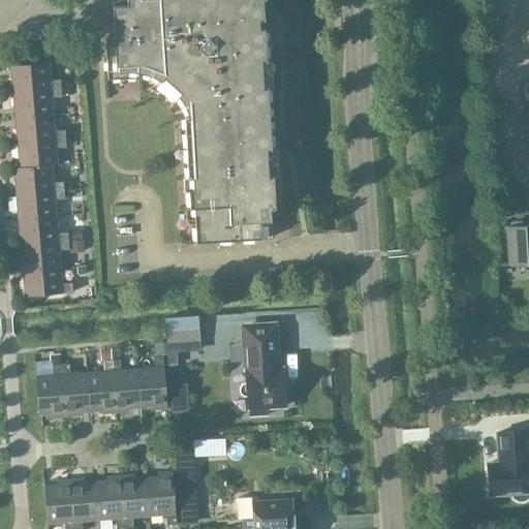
[(272,151),(268,87),(272,87),(272,74),(271,73),(271,61),(267,61),(262,0),(126,0),(127,6),(113,7),(114,37),(105,37),(107,80),(139,78),(138,72),(144,73),(148,75),(152,76),(157,79),(161,82),(158,85),(167,92),(174,99),(178,96),(181,100),(182,102),(184,106),(186,111),(187,113),(189,117),(184,118),(188,179),(192,179),(193,190),(188,191),(189,209),(194,209),(196,243),(261,240),(261,238),(272,238),(270,209),(275,209),(273,176),(272,176),(272,178),(269,178),(268,164),(277,163),(277,162),(268,162),(267,149),(270,149),(270,151),(272,151)]
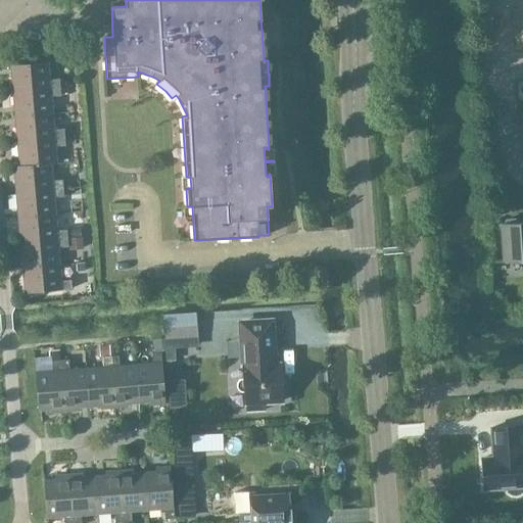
[(13,91),(60,87),(59,79),(49,80),(47,62),(10,65),(13,91)]
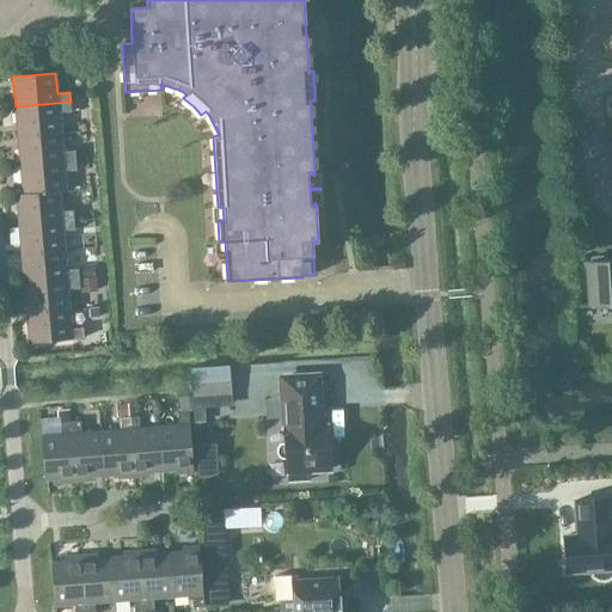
[(18,136),(61,133),(59,112),(71,112),(71,102),(16,106),(18,136)]
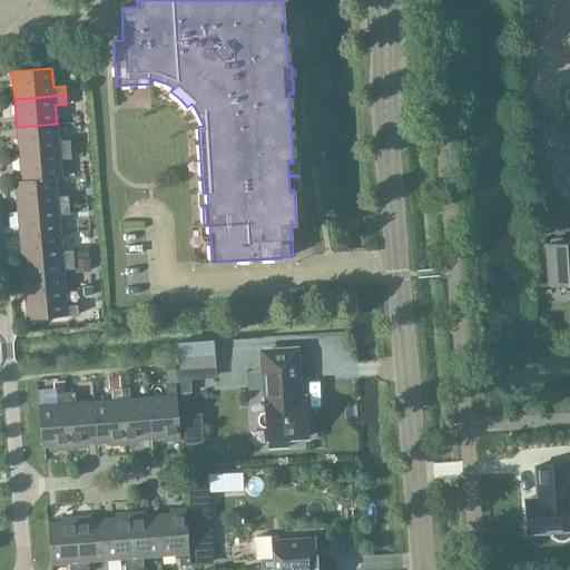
[(19,154),(70,149),(69,140),(58,141),(57,124),(17,127),(19,154)]
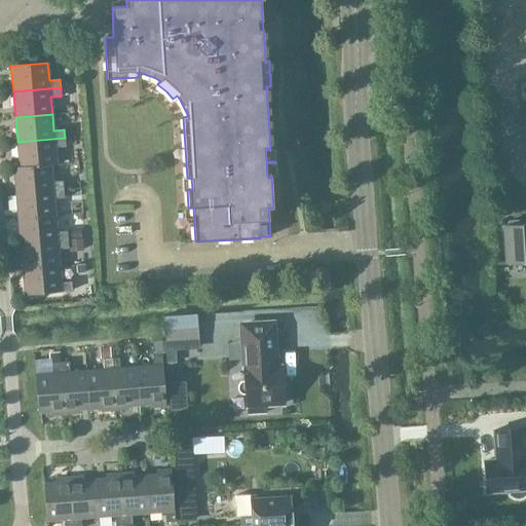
[(51,165),(57,165),(55,147),(65,147),(65,138),(17,142),(20,166),(20,167),(51,165)]
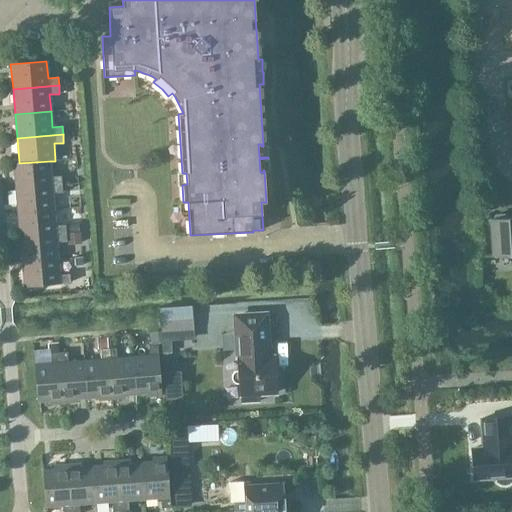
[(16,188),(62,184),(61,176),(51,177),(50,161),(19,163),(19,162),(13,163),(16,188)]
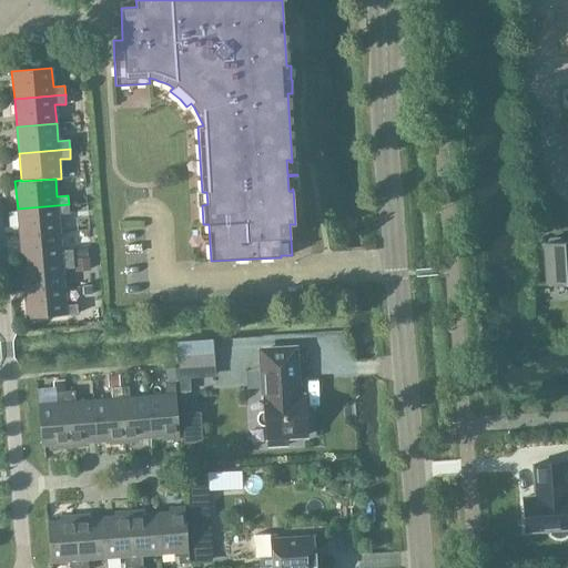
[(20,236),(60,233),(58,214),(69,213),(69,204),(18,209),(20,236)]
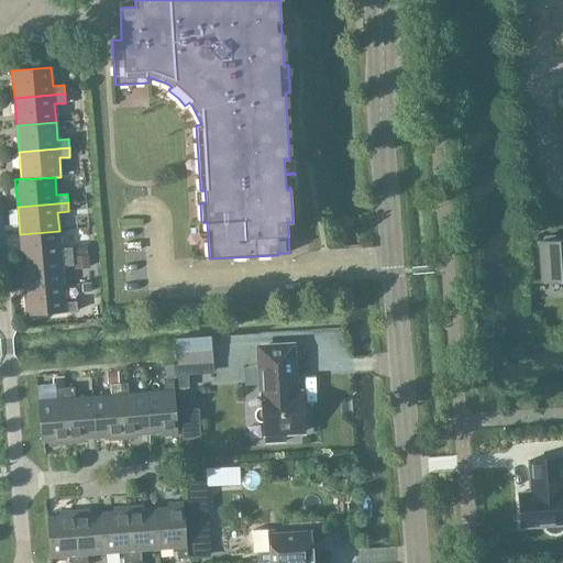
[(59,231),(20,234),(22,261),(73,256),(72,250),(61,251),(59,231)]
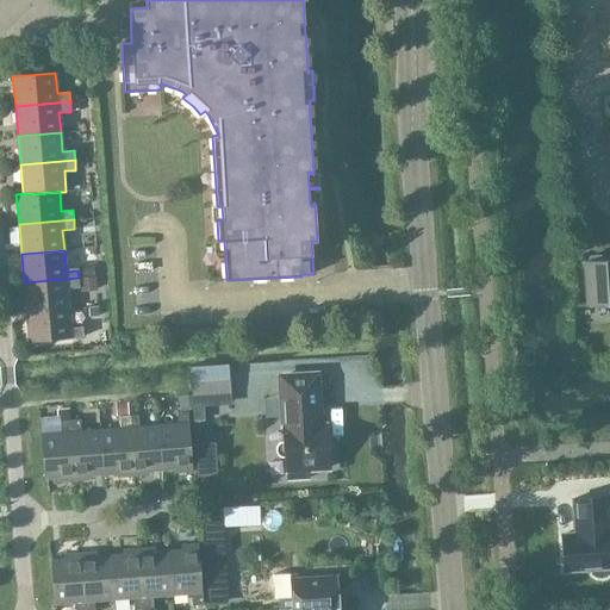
[(586,263),(585,263),(587,306),(609,305),(609,261),(605,262),(602,256),(590,257),(586,263)]
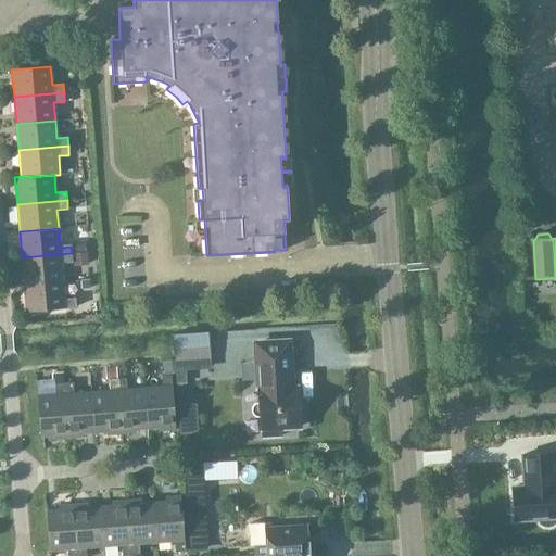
[(24,285),(63,281),(62,263),(73,262),(72,253),(22,257),(24,285)]
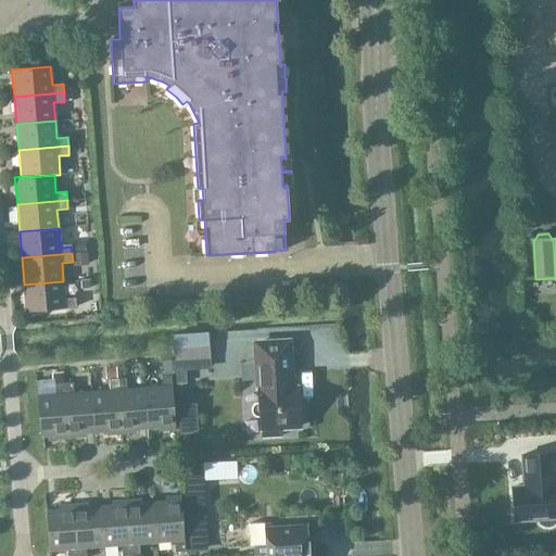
[(63,281),(24,285),(26,312),(65,308),(65,307),(76,307),(75,298),(64,299),(63,281)]
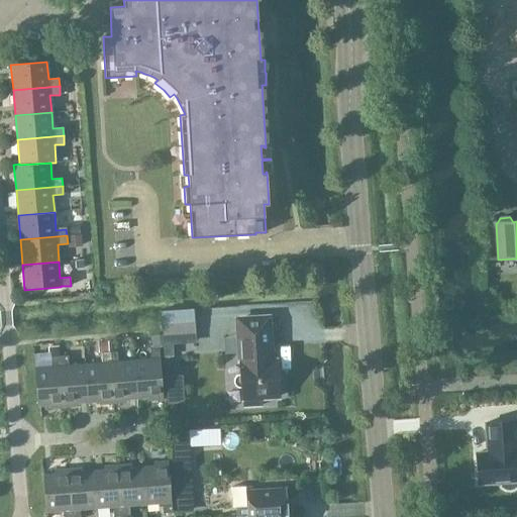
[(262,397),(280,396),(278,360),(271,362),(269,318),(238,319),(240,364),(239,364),(240,375),(237,376),(234,378),(234,381),(235,385),(237,387),(240,388),(241,398),(242,398),(243,407),(263,405),(262,397)]
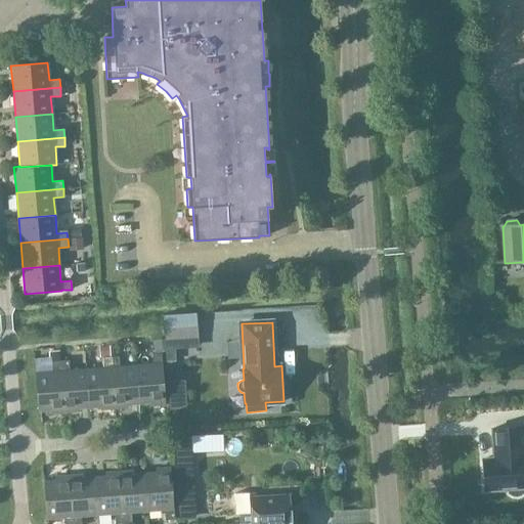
[(136,365),(139,403),(150,402),(150,405),(165,404),(162,353),(153,354),(154,364),(136,365)]
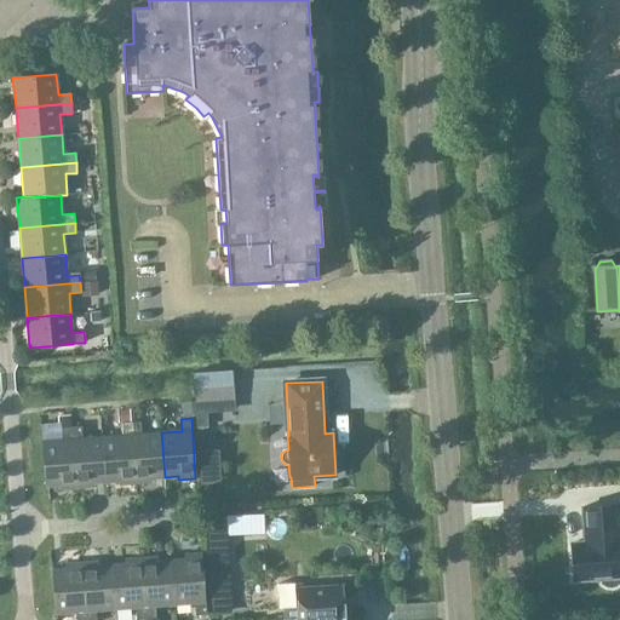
[(165,477),(161,432),(142,434),(141,422),(131,423),(136,483),(151,482),(151,478),(165,477)]
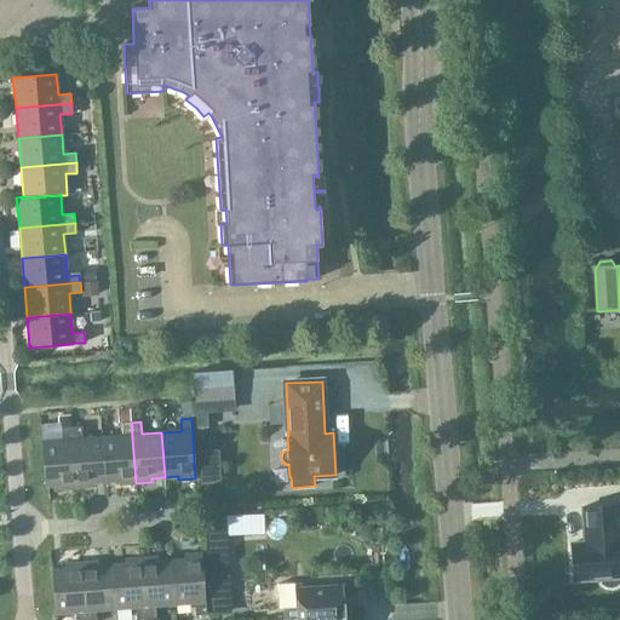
[(119,484),(136,483),(131,423),(121,424),(121,436),(102,437),(105,482),(119,481),(119,484)]
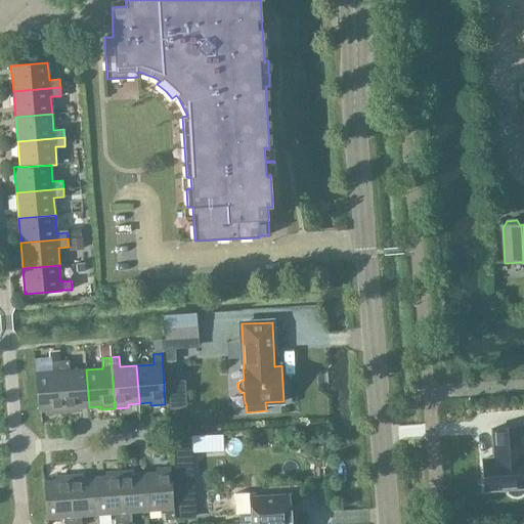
[(89,407),(86,369),(70,370),(69,360),(60,361),(64,412),(78,411),(78,408),(89,407)]
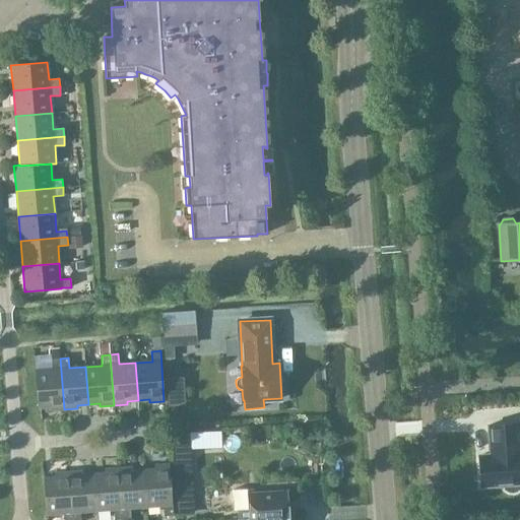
[(50,410),(64,409),(60,359),(52,359),(52,369),(35,371),(38,408),(50,407),(50,410)]
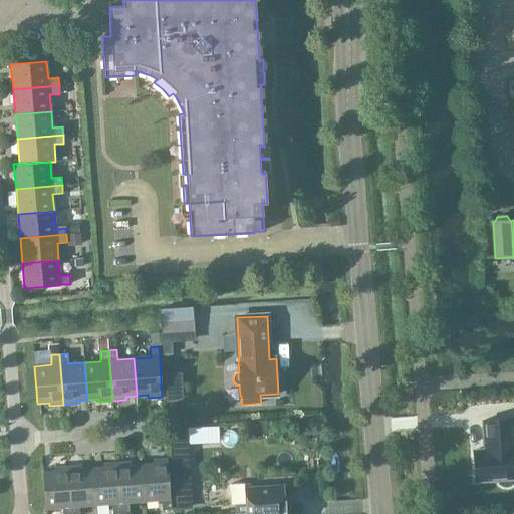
[(184,361),(168,361),(168,387),(184,387),(184,361)]
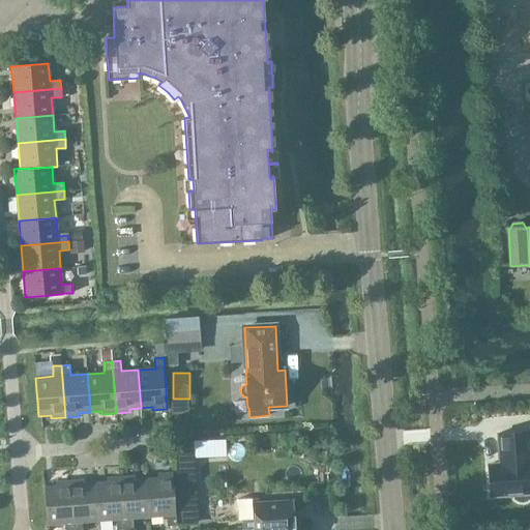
[(529,498),(529,493),(529,462),(527,432),(498,434),(500,464),(488,465),(490,496),(514,495),(514,499),(518,501),(522,501),(526,500),(529,498)]
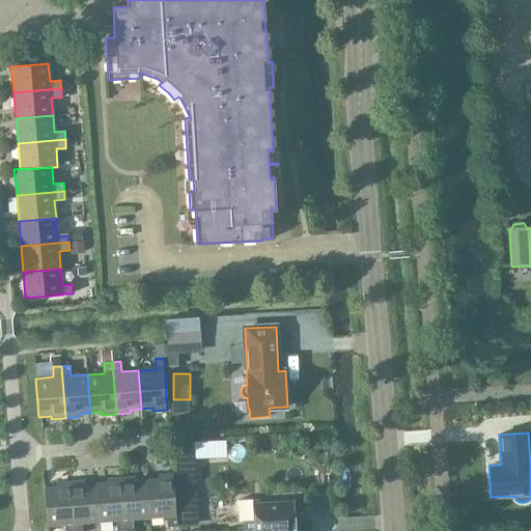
[(146,479),(149,518),(167,516),(168,527),(176,526),(172,474),(158,475),(159,478),(146,479)]
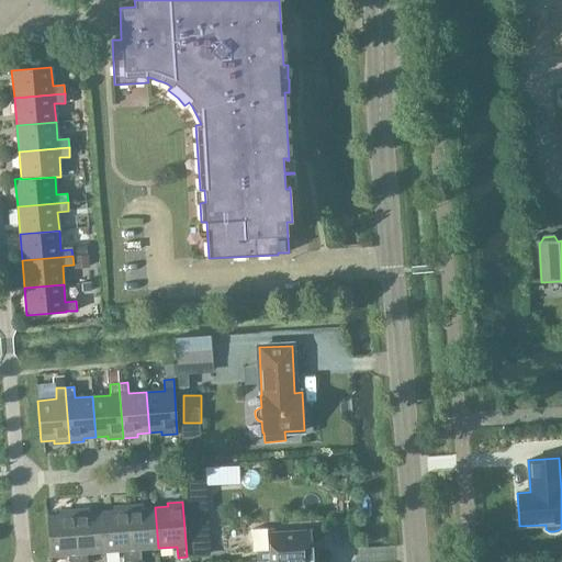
[(158,548),(155,507),(143,508),(143,505),(128,506),(133,561),(142,561),(141,550),(158,548)]
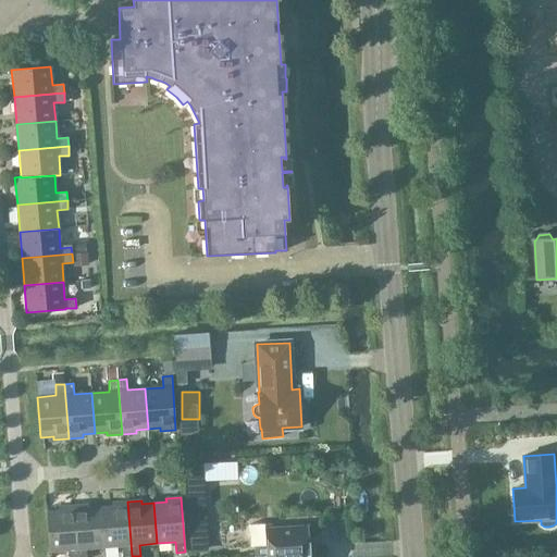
[(123,556),(132,556),(127,502),(112,503),(112,506),(100,507),(103,547),(122,546),(123,556)]
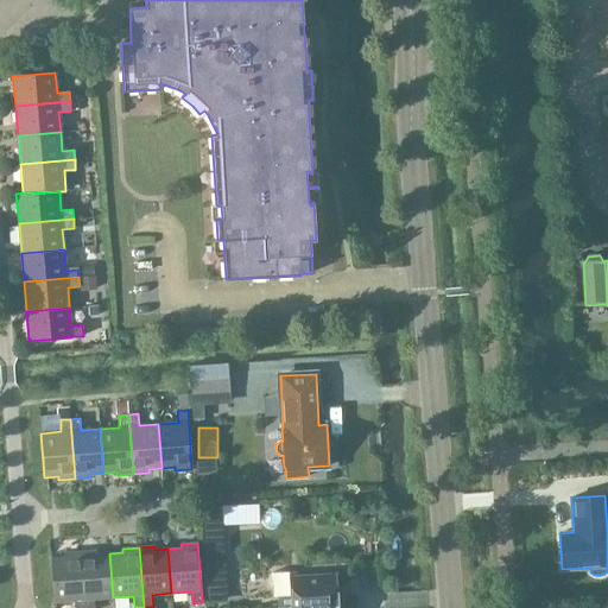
[(225,549),(206,550),(207,589),(227,589),(225,549)]
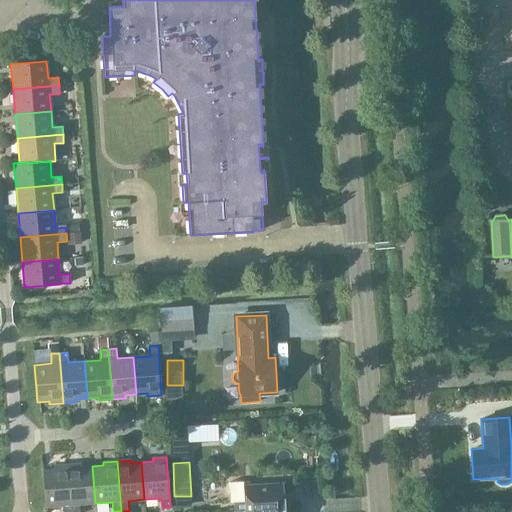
[(95,503),(92,466),(81,467),(81,464),(68,465),(71,511),(79,511),(79,504),(95,503)]
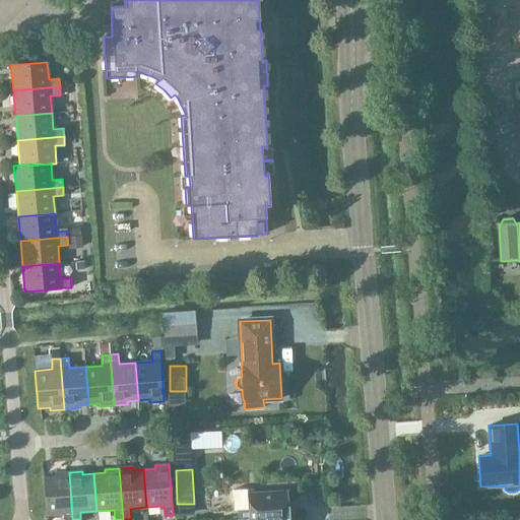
[(64,519),(72,519),(69,472),(55,473),(55,476),(44,477),(47,515),(64,514),(64,519)]
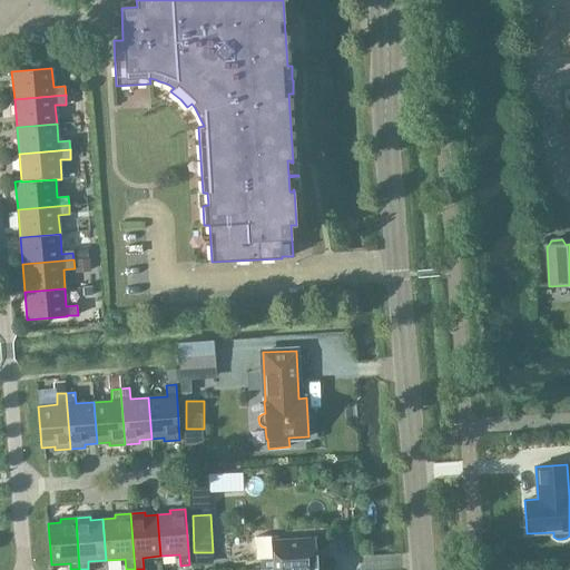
[(272,536),(255,537),(256,559),(261,559),(261,569),(277,569),(317,568),(315,538),(272,540),(272,536)]
